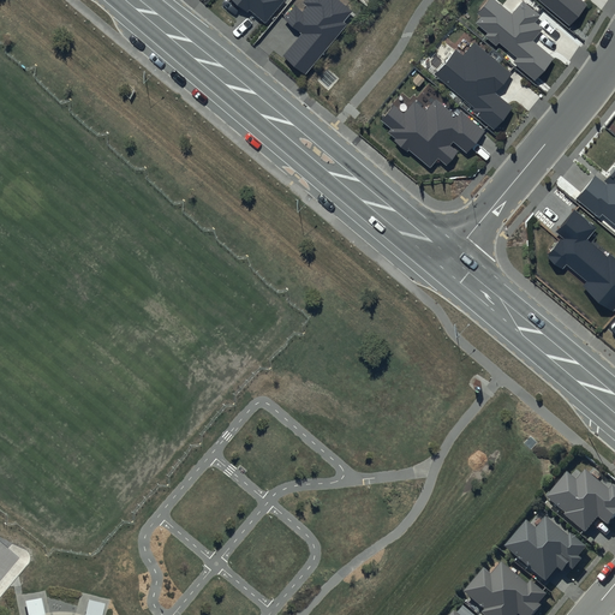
[(232,0),(248,12),(249,10),(266,23),(284,0),(232,0)]
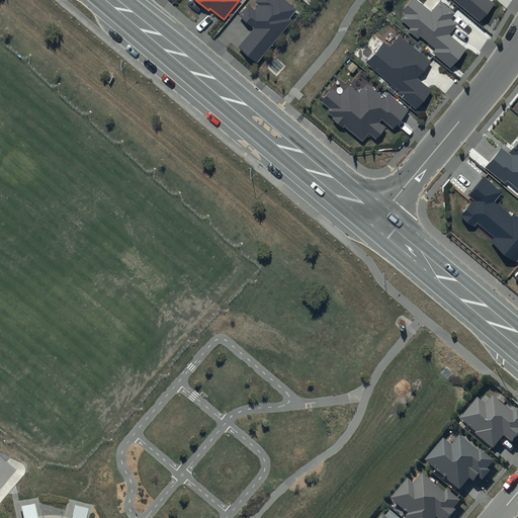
[(296,9),(285,0),(257,0),(255,3),(258,6),(254,11),(248,5),(239,16),(254,28),(238,47),(257,62),(291,21),(288,18),(296,9)]
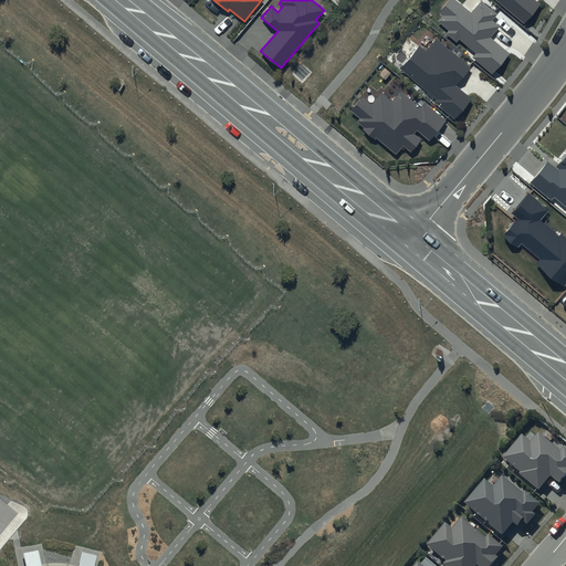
[(498,14),(481,1),(471,13),(454,0),(449,0),(439,12),(443,16),(438,22),(448,30),(446,33),(457,42),(459,40),(477,53),(473,58),(492,74),(510,54),(490,38),(500,27),(492,20),(498,14)]
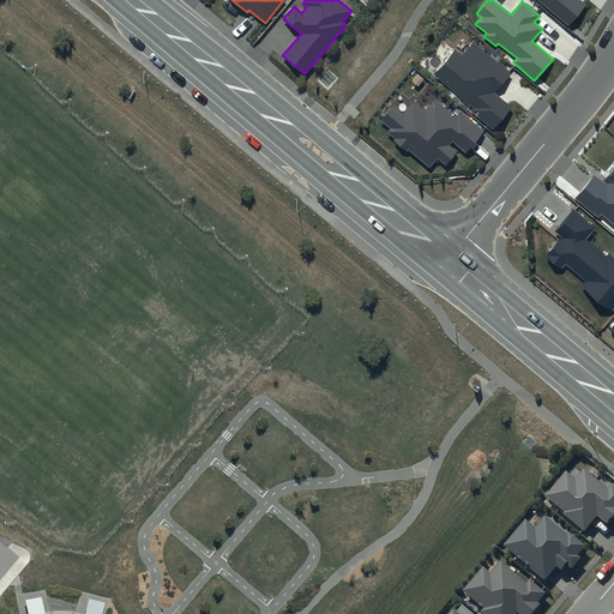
[(536,0),(569,26),(587,5),(579,0),(536,0)]
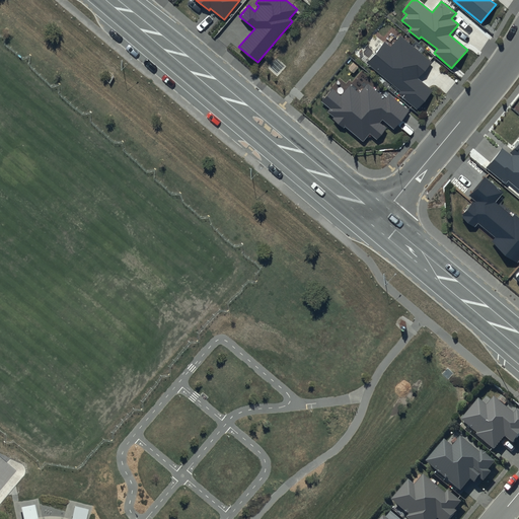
[(432,62),(399,35),(390,47),(385,42),(367,64),(400,91),(398,93),(417,108),(432,90),(418,79),(432,62)]
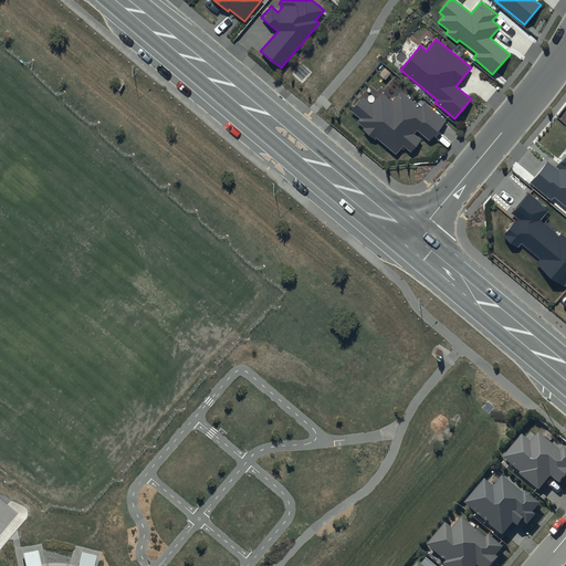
[(392,101),(381,92),(371,104),(362,96),(349,111),(359,118),(357,122),(364,128),(363,129),(375,140),(377,138),(396,155),(404,146),(410,152),(420,139),(413,134),(417,129),(429,140),(446,122),(423,103),(419,107),(400,91),(392,101)]
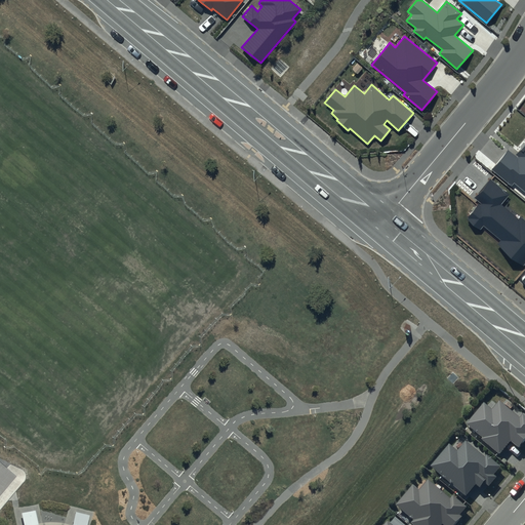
[(524,145),(516,156),(508,149),(491,170),(512,187),(514,184),(524,192),(524,145)]
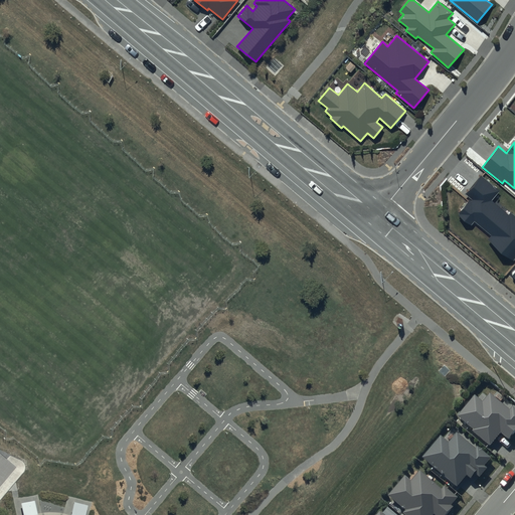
[(500,190),(481,174),(464,194),(471,200),(459,215),(471,225),(474,221),(492,236),(490,239),(514,260),(514,258),(514,215),(510,212),(509,214),(492,200),(500,190)]
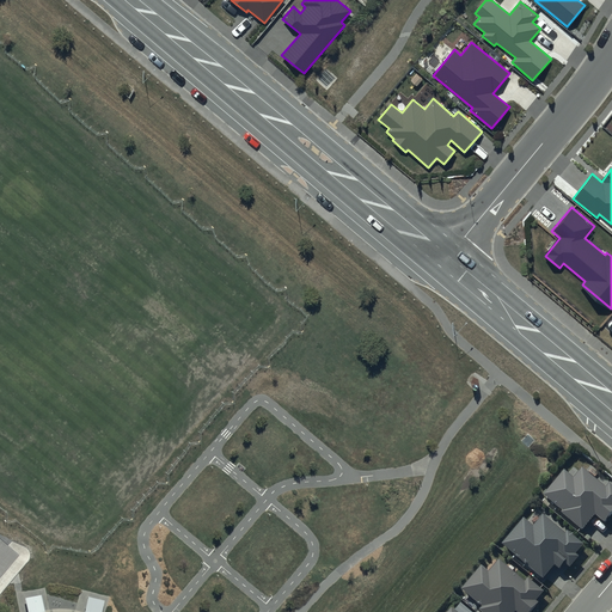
[(609,488),(583,467),(575,478),(567,470),(546,495),(564,510),(563,512),(586,531),(598,515),(607,524),(611,516),(611,484),(609,488)]
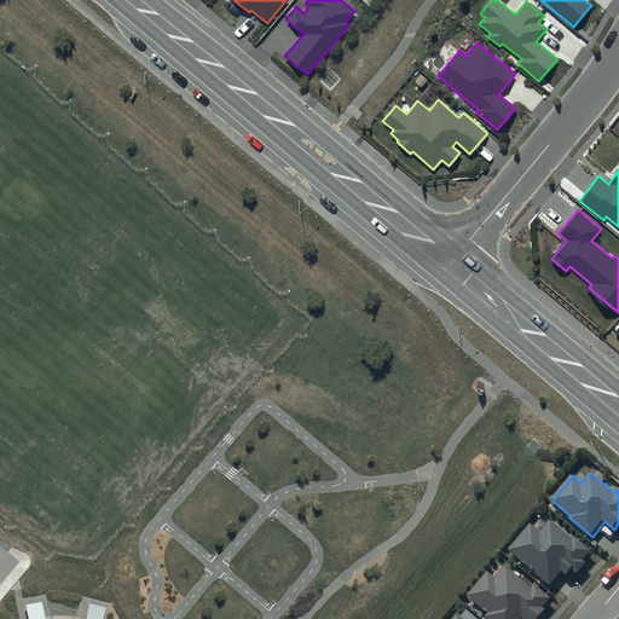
[(541,534),(531,526),(508,553),(550,586),(562,573),(567,577),(572,571),(578,576),(588,563),(584,561),(591,551),(576,539),(574,541),(550,522),(541,534)]
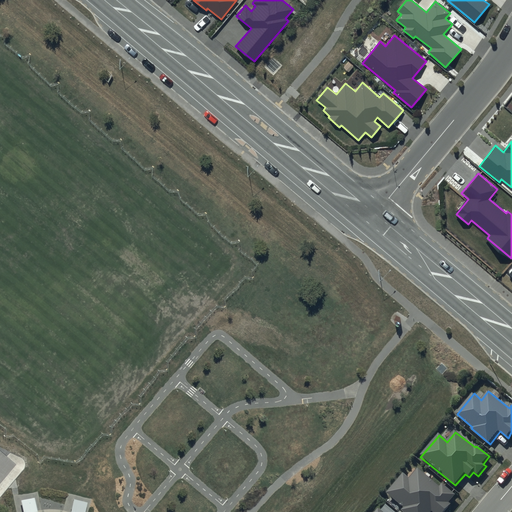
[(404,473),(388,493),(405,508),(403,510),(404,511),(432,511),(433,511),(445,511),(452,504),(450,502),(456,495),(443,484),(441,487),(419,468),(410,479),(404,473)]
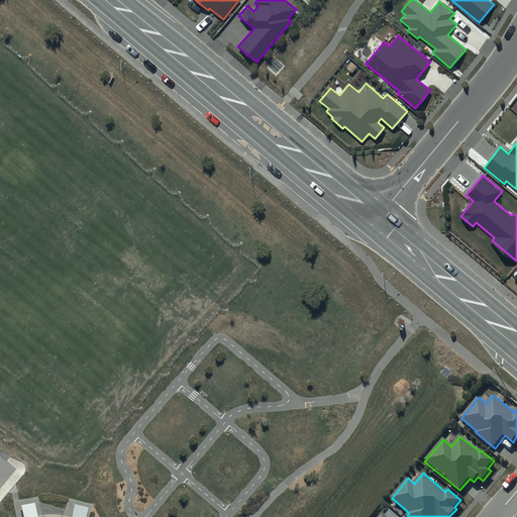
[(35,503),(21,506),(23,516),(36,516),(38,516),(35,503)]
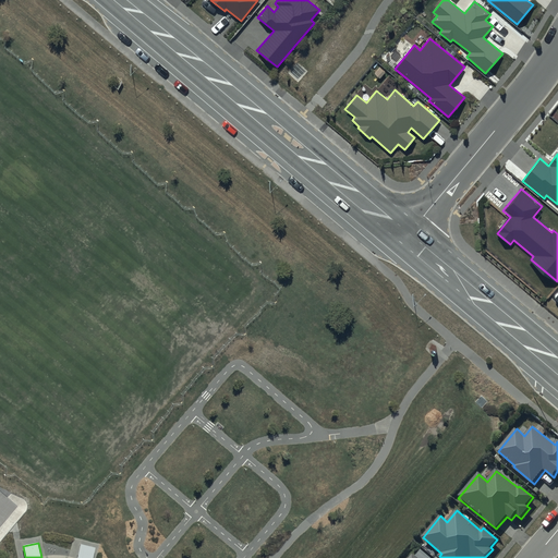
[(93,557),(96,548),(81,544),(77,557),(93,557)]
